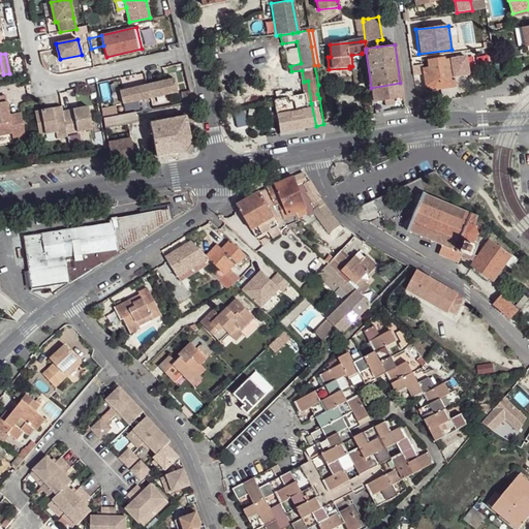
[(447,89),(454,88),(450,59),(444,60),(442,58),(428,60),(428,68),(424,69),(424,70),(417,71),(418,78),(424,76),(426,87),(432,91),(438,90),(439,101),(442,101),(448,100),(447,89)]
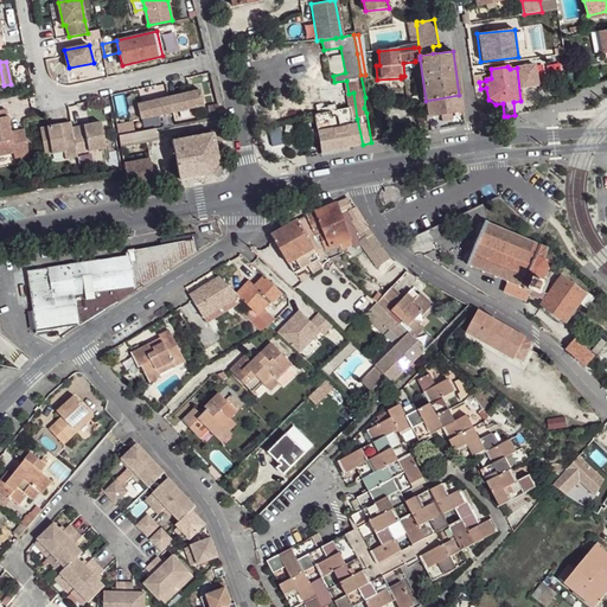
[(200,90),(138,106),(141,120),(172,114),(204,106),(200,90)]
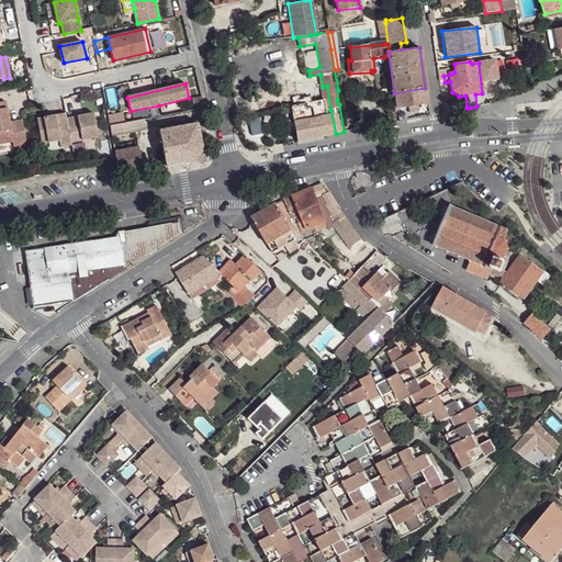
[(425,88),(394,93),(395,108),(396,116),(396,122),(428,115),(425,88)]
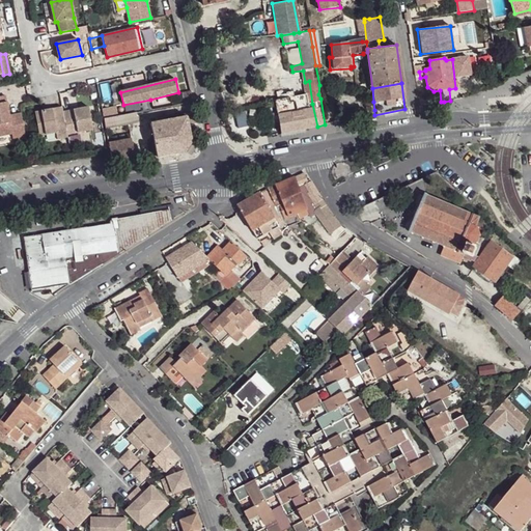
[(307,95),(275,102),(280,133),(317,127),(312,104),(308,104),(307,95)]
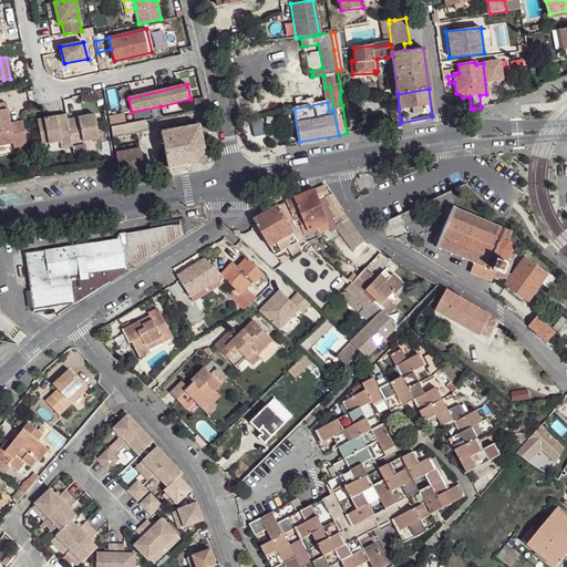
[(3,103),(0,103),(0,145),(14,143),(16,150),(28,148),(22,122),(11,124),(10,115),(6,116),(3,103)]
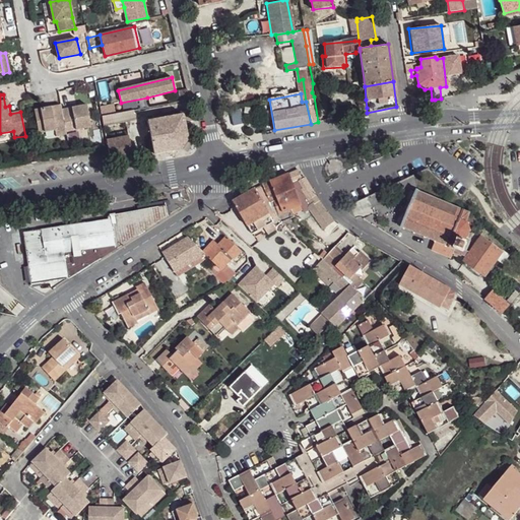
[(366,100),(355,102),(356,110),(367,108),(366,100)]
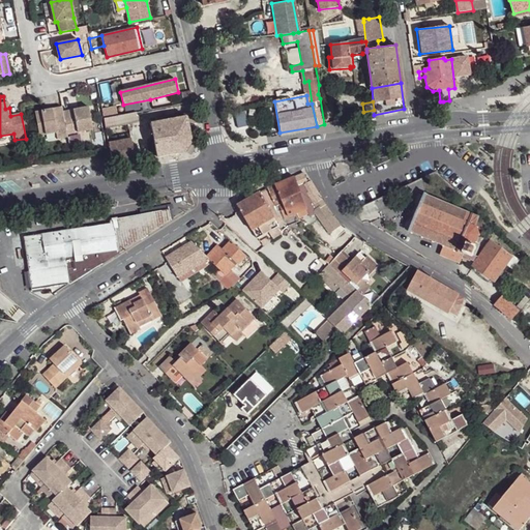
[(46,110),(36,112),(40,136),(57,133),(66,129),(63,112),(62,106),(52,108),(53,111),(47,112),(46,110)]
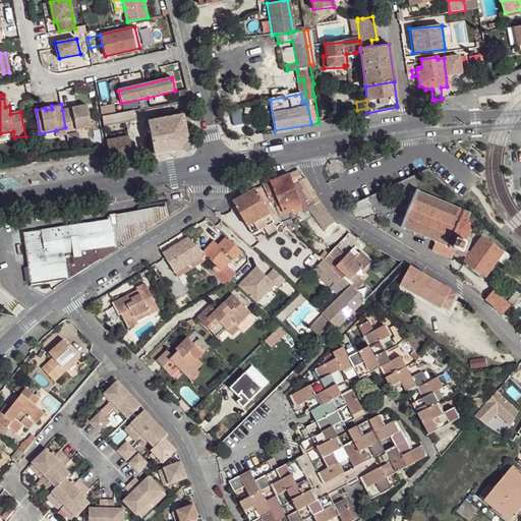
[(89,105),(62,110),(65,127),(66,132),(93,127),(89,105)]
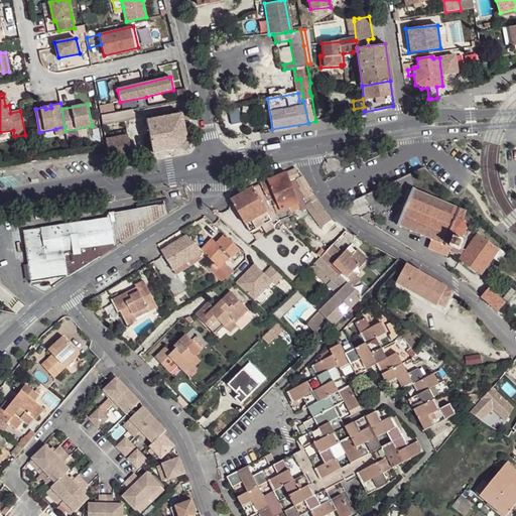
[(101,116),(103,124),(124,120),(134,118),(132,110),(115,113),(101,116)]
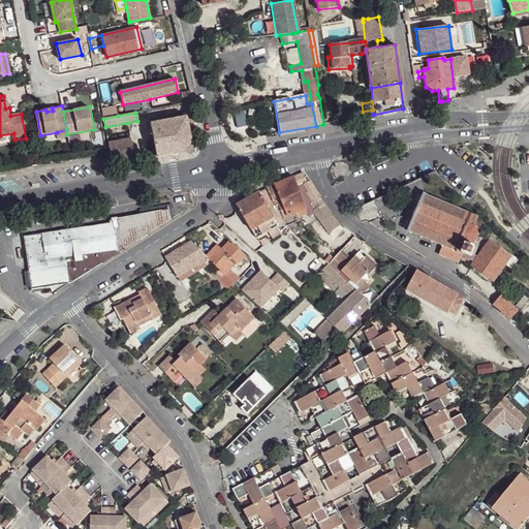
[(150,124),(156,157),(184,152),(189,142),(185,118),(150,124)]
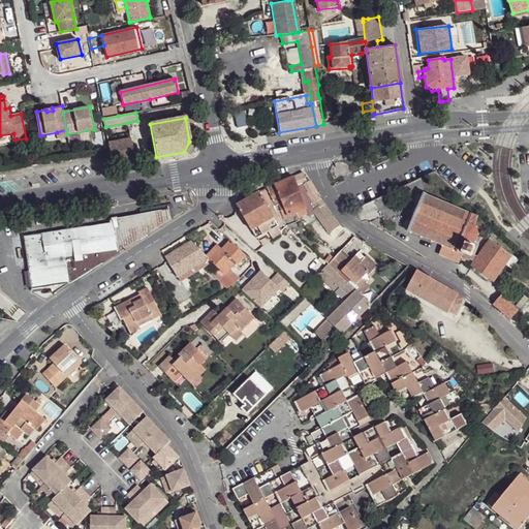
[(66,129),(57,132),(58,139),(68,136),(67,134),(66,129)]
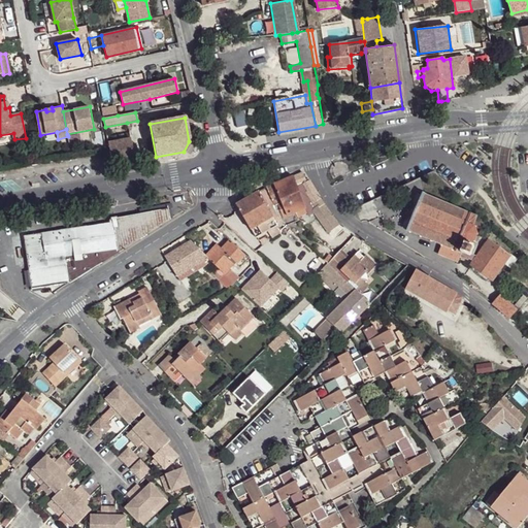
[(108,143),(109,151),(111,164),(135,160),(131,138),(108,143)]
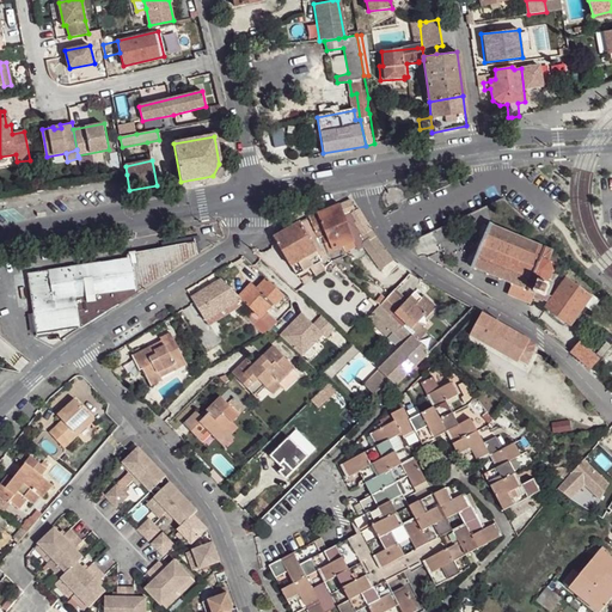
[(301,222),(275,238),(297,275),(324,259),(322,257),(326,255),(328,256),(331,261),(346,254),(344,251),(356,246),(359,250),(365,248),(381,270),(392,261),(375,234),(360,209),(355,212),(350,200),(340,203),(317,213),(311,218),(301,222)]
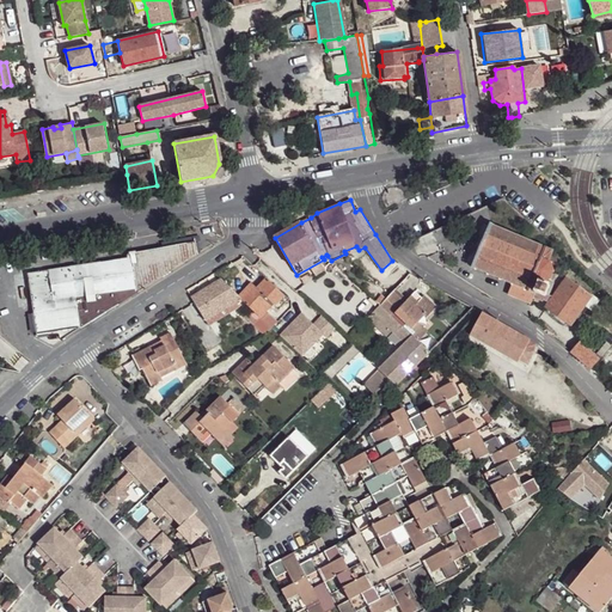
[(552,250),(490,226),(473,268),(515,285),(510,295),(531,304),(534,300),(543,304),(544,300),(550,285),(562,256),(552,252),(552,250)]
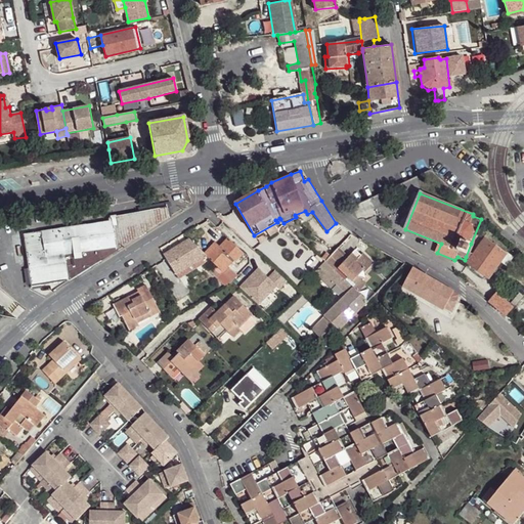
[(111,221),(24,234),(31,285),(69,279),(116,251),(169,218),(168,208),(116,216),(117,221),(111,221)]
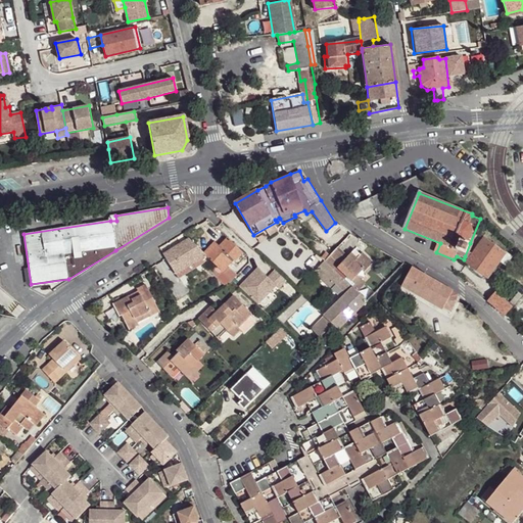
[(216,242),(204,254),(206,256),(223,272),(232,262),(240,253),(241,251),(237,247),(241,244),(231,235),(221,246),(216,242)]
